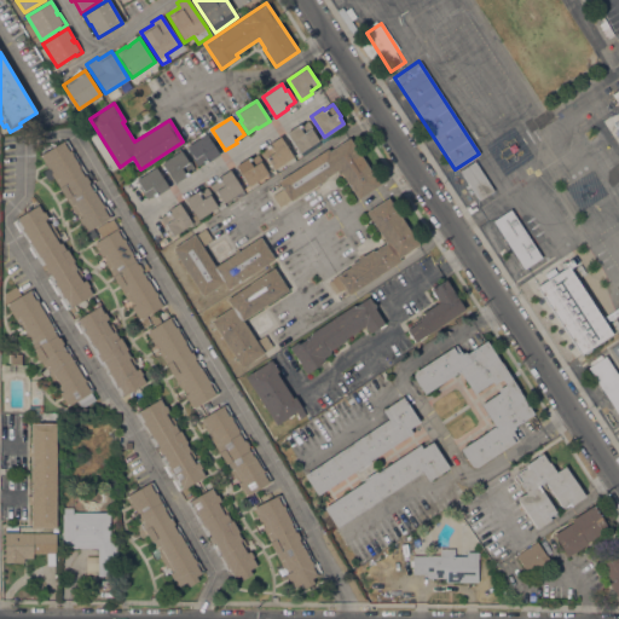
[(299,154),(285,133),(298,125),(299,127),(308,121),(316,133),(314,134),(318,140),(299,154)]
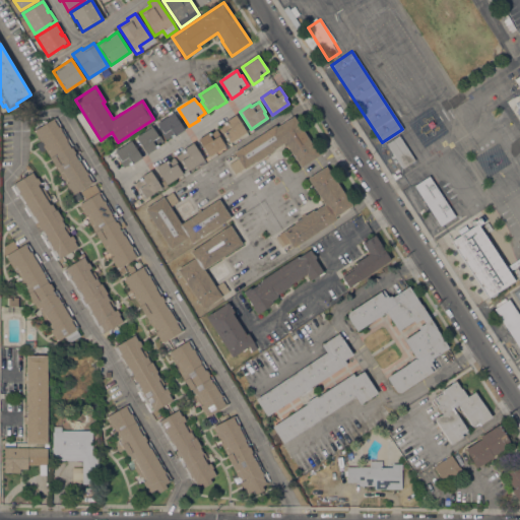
[(100,141),(94,145),(71,110),(77,106),(100,141)]
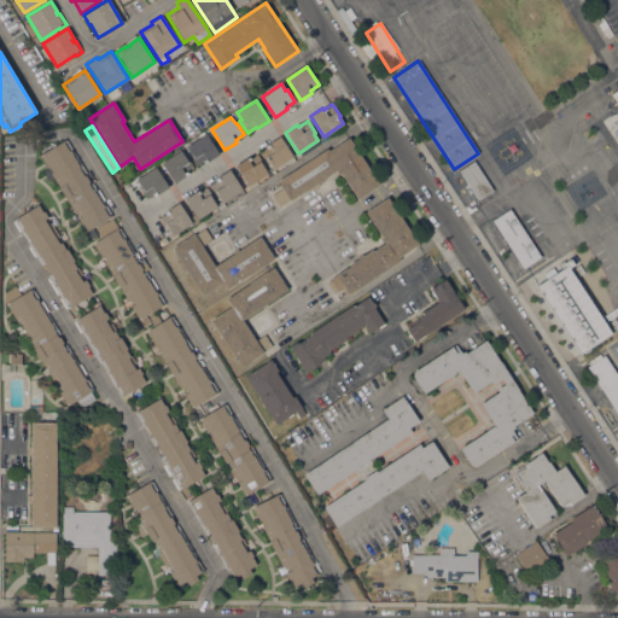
[(205,134),(219,153),(208,162),(207,159),(197,165),(188,153),(191,152),(186,146),(205,134)]
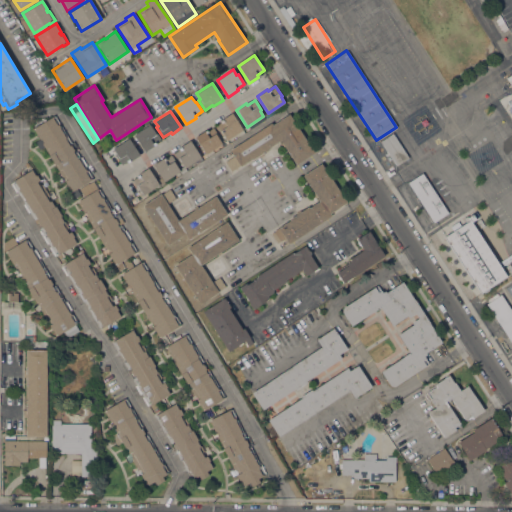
[(227,140),(223,135),(222,136),(215,126),(223,121),(222,119),(231,113),(242,130),(227,140)]
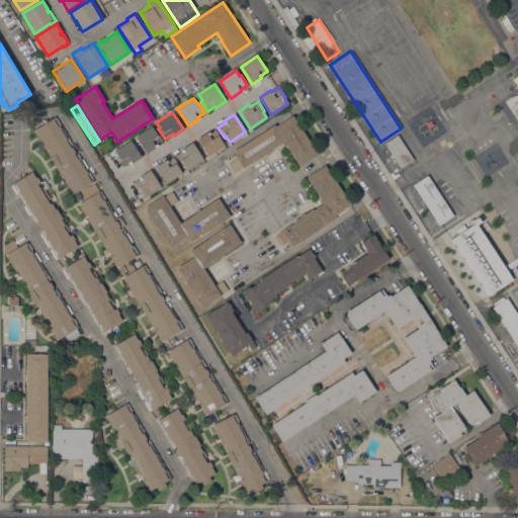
[(274,124),(275,126),(292,115),(318,155),(299,167),(287,149),(286,150),(283,146),(285,145),(283,142),(272,149),(273,150),(266,154),(267,156),(262,159),(261,157),(255,161),(254,160),(234,173),(228,164),(236,158),(232,152),(274,124)]
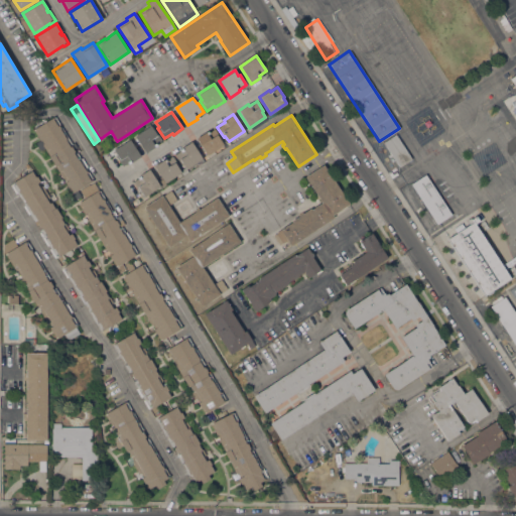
[(77,152),(94,180),(78,190),(81,197),(76,200),(65,181),(67,181),(63,177),(62,178),(44,147),(39,150),(35,143),(40,140),(34,131),(35,130),(34,128),(53,117),(55,116),(72,144),(69,145),(70,147),(72,146),(75,151),(74,152),(75,154),(77,152)]
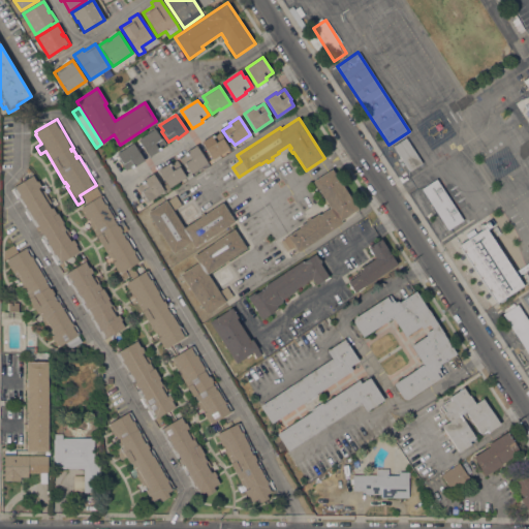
[(154,128),(158,134),(159,133),(166,144),(158,149),(159,150),(149,157),(137,139),(154,128)]
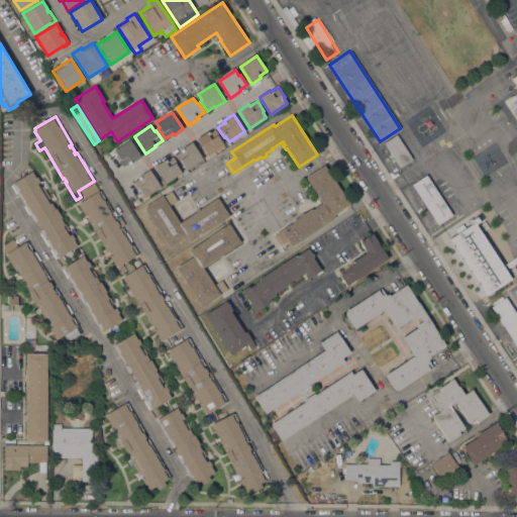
[(207,156),(196,138),(206,132),(207,133),(215,128),(221,138),(220,139),(223,144),(207,156)]
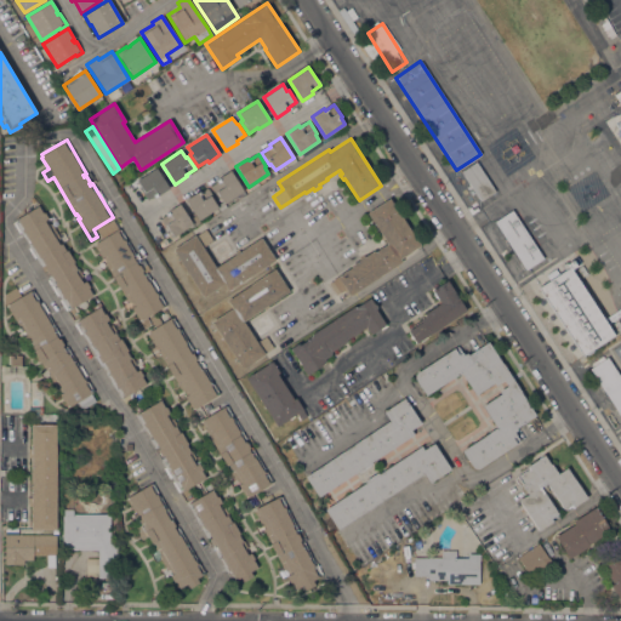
[(495,191),(480,201),(460,171),(476,161),(495,191)]
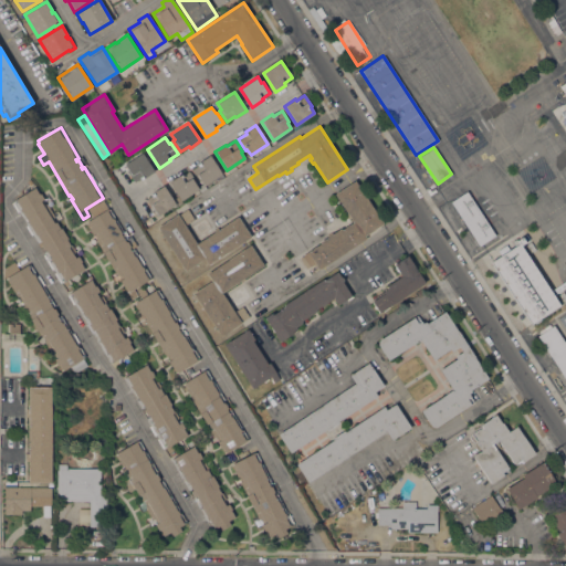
[(142,153),(154,171),(144,178),(143,177),(134,182),(127,171),(128,170),(124,165),(142,153)]
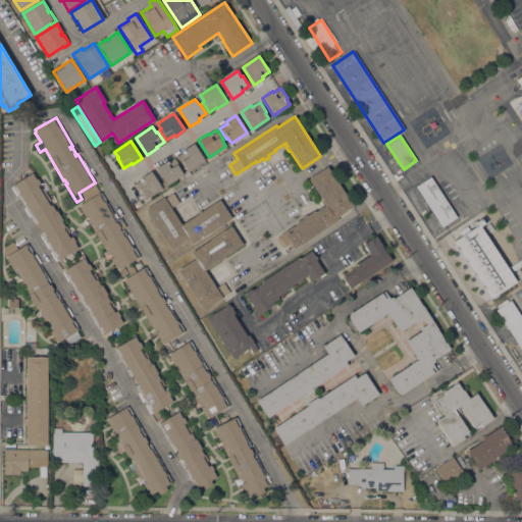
[(189,171),(185,166),(184,167),(176,156),(185,151),(184,150),(193,143),(205,160),(189,171)]
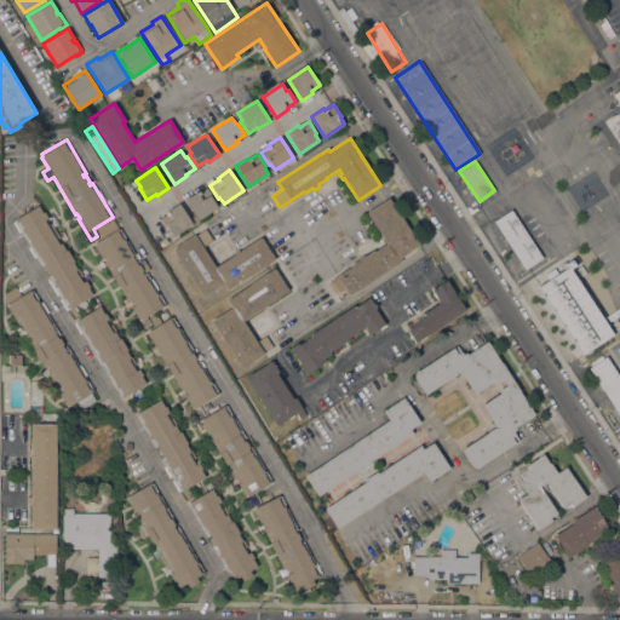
[(199,219),(185,199),(196,191),(197,194),(207,188),(216,200),(214,201),(218,207),(199,219)]
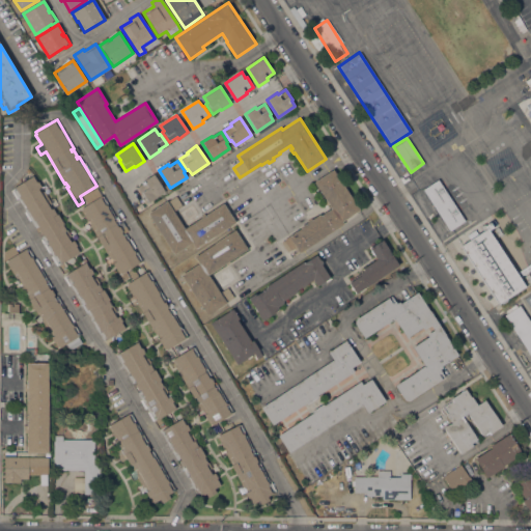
[(359,210),(341,221),(343,224),(299,253),(296,247),(291,250),(290,249),(287,252),(281,243),(284,240),(300,228),(300,227),(307,222),(306,221),(310,218),(311,219),(319,214),(319,215),(331,208),(329,204),(327,205),(324,201),(326,200),(313,183),(333,169),(359,210)]
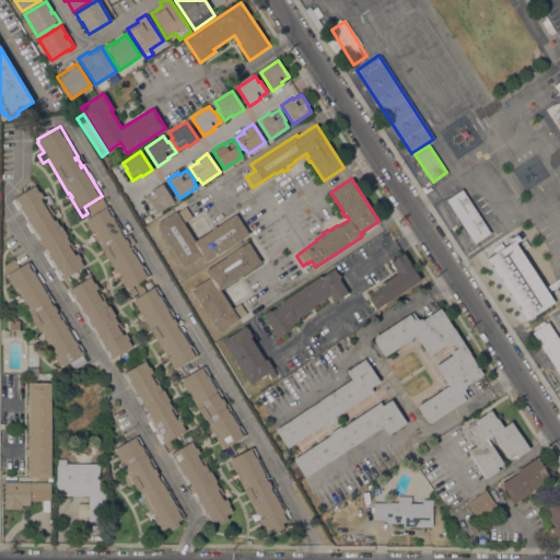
[(156,213),(152,208),(151,209),(144,198),(152,193),(151,190),(162,184),(174,202),(156,213)]
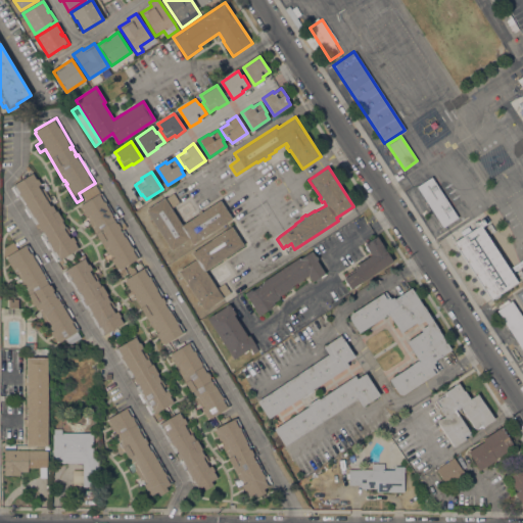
[(40,233),(43,232),(42,230),(41,231),(37,225),(38,225),(37,223),(35,225),(11,186),(13,185),(32,173),(33,174),(34,173),(40,184),(39,185),(41,189),(43,188),(50,200),(49,200),(55,211),(56,210),(79,247),(78,248),(58,260),(58,259),(56,260),(40,233)]
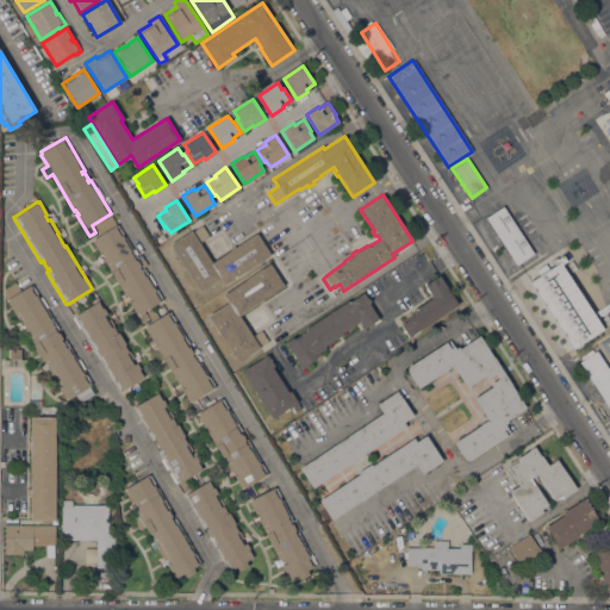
[(533,254),(516,265),(485,218),(503,206),(533,254)]
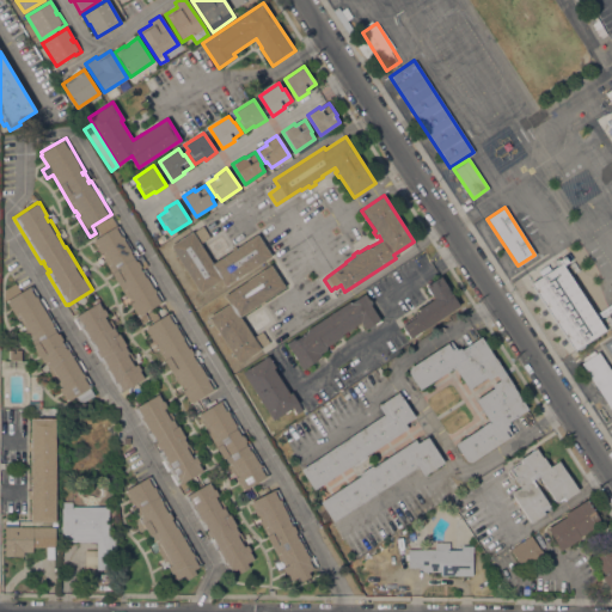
[(127,239),(128,239),(134,249),(133,250),(138,257),(134,259),(135,262),(138,261),(141,267),(140,268),(141,270),(144,268),(163,300),(161,300),(161,301),(145,312),(148,320),(142,324),(129,303),(133,301),(130,295),(127,298),(103,258),(104,258),(102,254),(101,254),(92,242),(93,240),(93,239),(116,226),(117,226),(118,226),(127,239)]
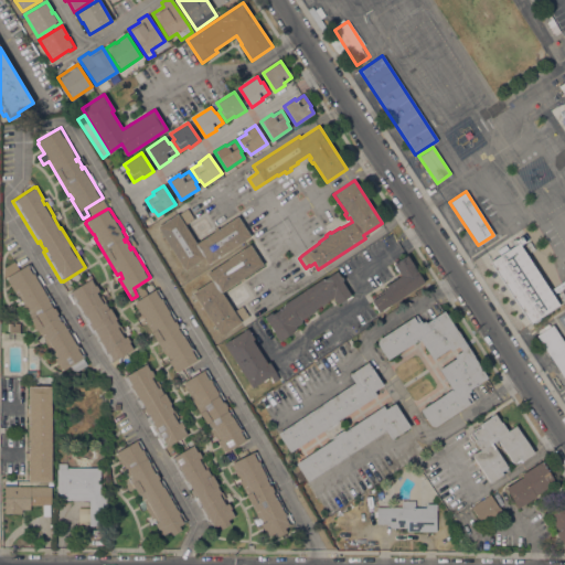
[(237,216),(251,236),(208,265),(204,258),(185,270),(157,226),(177,214),(178,214),(187,209),(194,219),(184,225),(190,233),(191,232),(194,236),(192,237),(196,243),(237,216)]
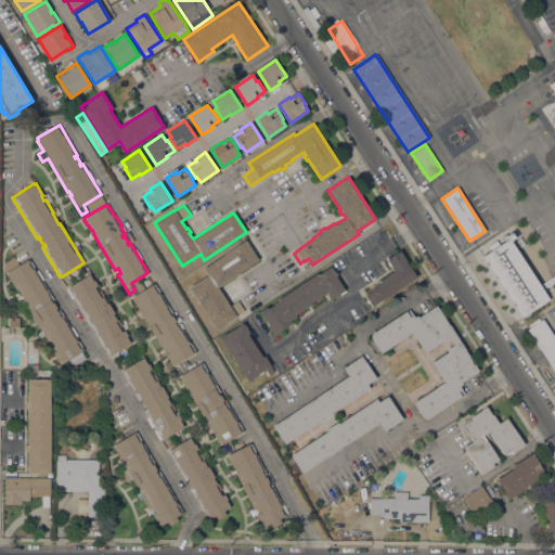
[(510,241),(507,236),(516,230),(519,235),(510,241)]
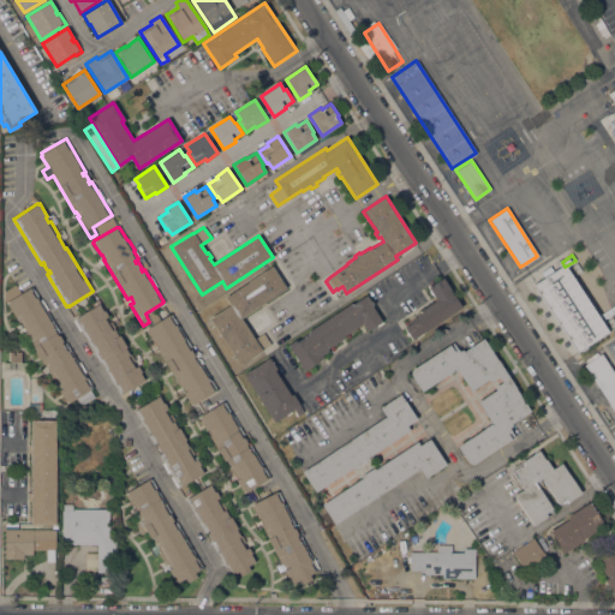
[(272,266),(286,288),(266,302),(267,304),(262,306),(261,305),(242,318),(255,339),(263,333),(270,344),(262,350),(262,351),(240,366),(209,318),(230,305),(225,297),(272,266)]
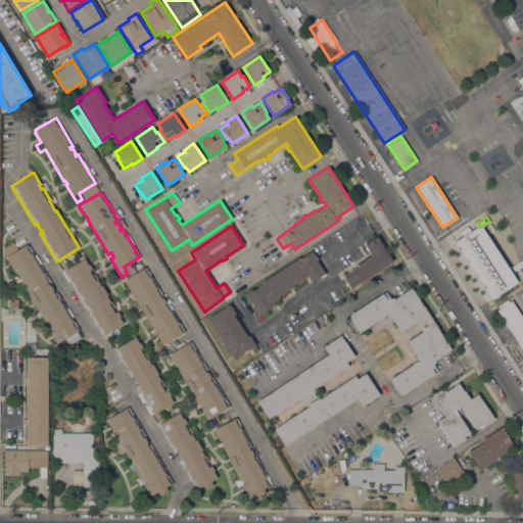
[(479,226),(517,282),(490,299),(454,242),(463,236),(460,231),(468,226),(471,231),(479,226)]
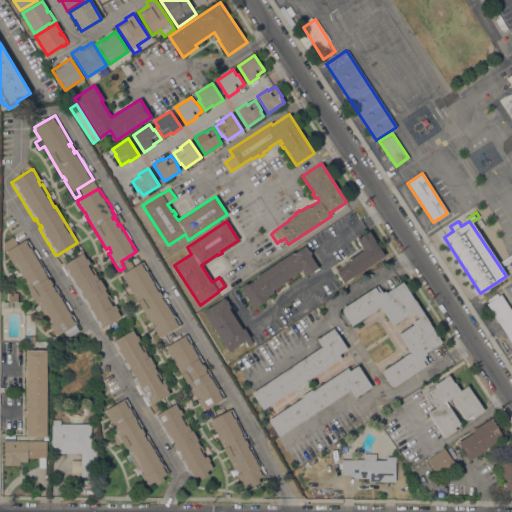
[(348,265),(347,263),(350,261),(349,258),(362,250),(356,239),(368,231),(384,255),(381,257),(381,258),(343,283),(336,272),(348,265)]
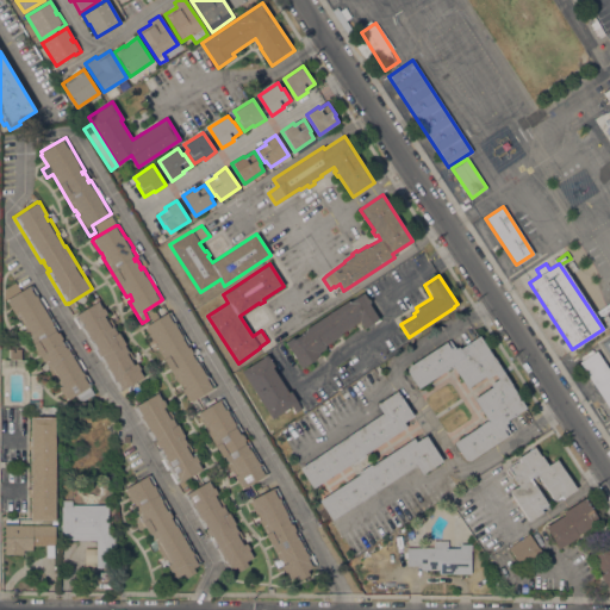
[(39,298),(42,297),(48,306),(45,307),(58,329),(56,331),(57,332),(58,332),(62,338),(61,340),(62,342),(66,340),(92,384),(89,385),(91,386),(67,400),(47,368),(49,367),(45,361),(44,362),(24,330),(26,329),(20,319),(18,321),(6,300),(32,285),(39,298)]
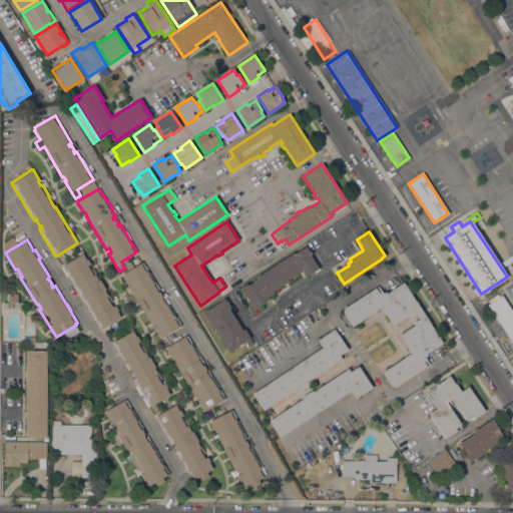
[(310,255),(319,268),(306,277),(302,270),(296,274),(296,276),(293,278),(291,278),(286,281),(286,282),(272,292),(273,293),(268,297),(269,298),(265,301),(266,302),(253,310),(252,309),(251,309),(249,304),(249,303),(239,288),(245,284),(246,286),(258,278),(257,277),(292,252),(293,254),(306,246),(309,251),(310,250),(312,253),(312,254),(310,255)]
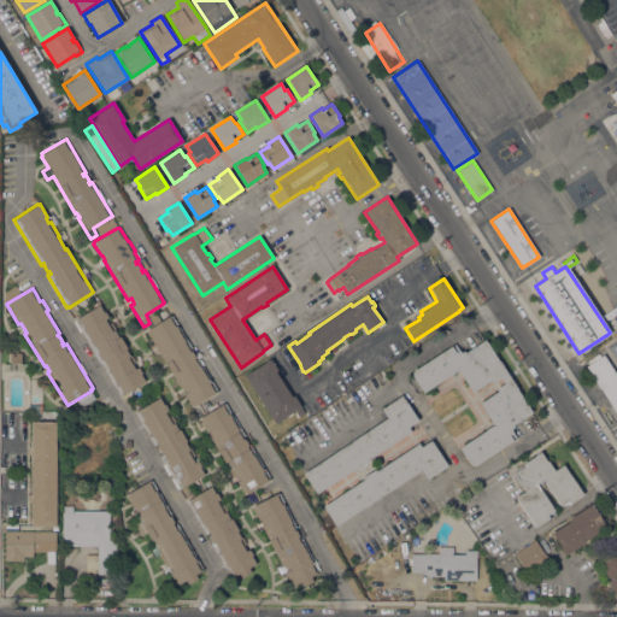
[(75,321),(76,319),(75,319),(99,305),(99,306),(100,305),(109,317),(106,318),(110,323),(111,322),(135,362),(133,363),(136,368),(139,366),(146,380),(144,381),(145,381),(122,395),(121,394),(119,395),(75,321)]
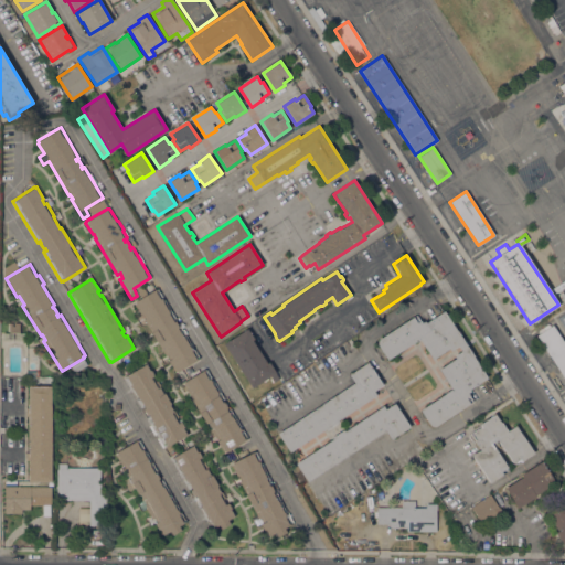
[(158,289),(159,288),(166,298),(163,299),(176,318),(172,320),(173,322),(176,321),(179,327),(178,328),(178,329),(181,328),(199,358),(198,358),(198,359),(177,372),(176,370),(174,371),(168,360),(171,359),(169,353),(164,355),(144,320),(145,319),(142,313),(140,315),(134,304),(135,302),(135,301),(141,298),(138,294),(144,290),(146,295),(156,289),(158,288),(158,289)]
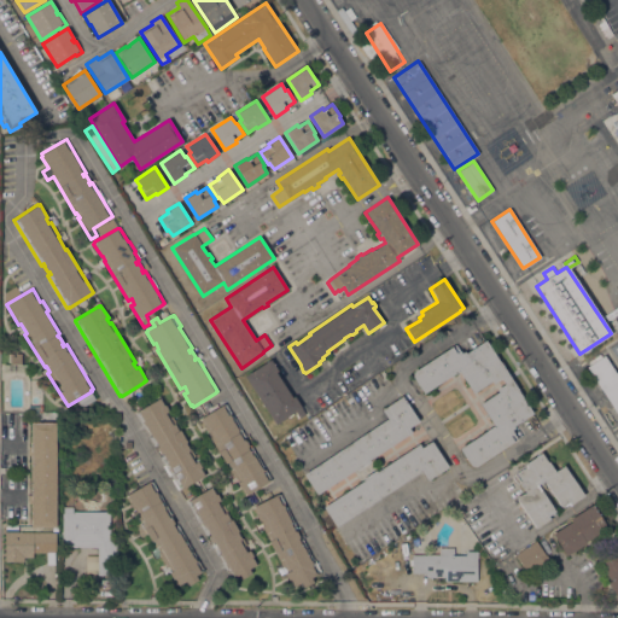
[(413,372),(452,345),(456,353),(460,350),(461,353),(465,351),(466,353),(485,340),(534,413),(513,426),(514,427),(512,430),(518,439),(476,467),(471,466),(459,449),(494,425),(479,404),(497,392),(496,389),(503,384),(501,378),(493,384),(491,380),(473,392),(459,371),(424,394),(412,375),(413,372)]
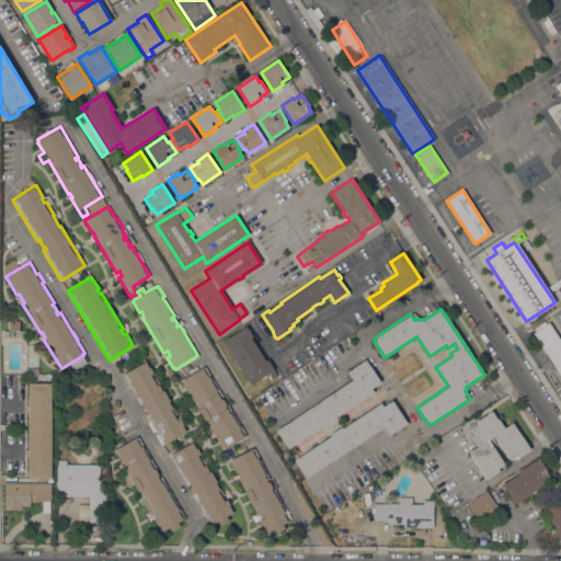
[(10,321),(19,321),(19,331),(10,331),(10,321)]
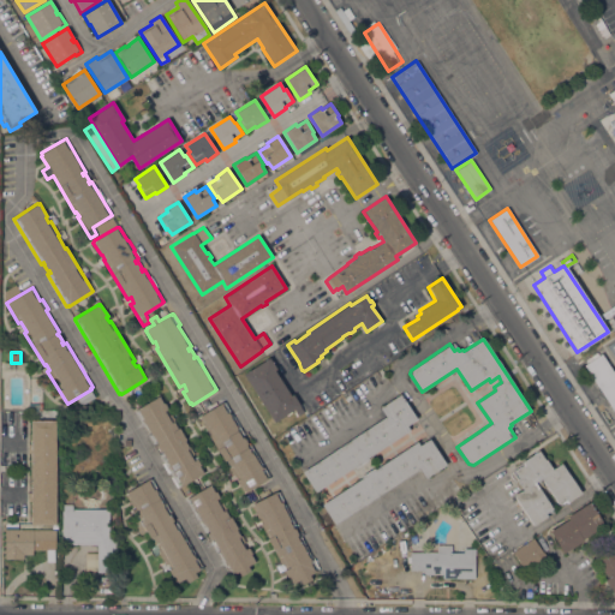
[(614,375),(614,413),(584,365),(601,353),(614,375)]
